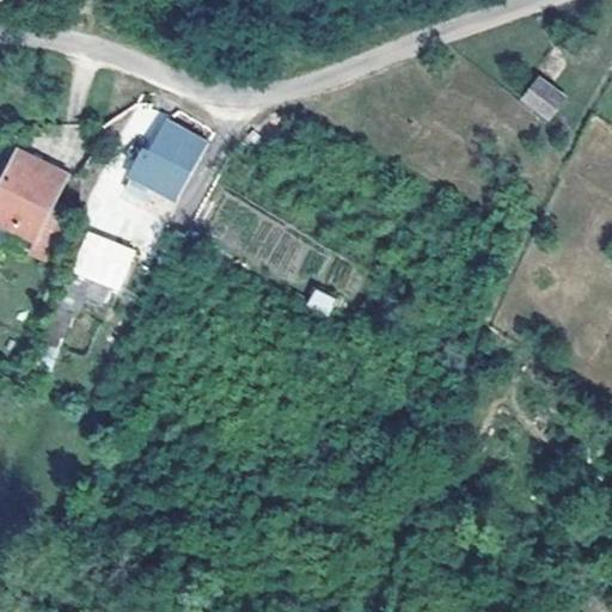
[(567,98),(544,80),(531,98),(554,115),(567,98)]
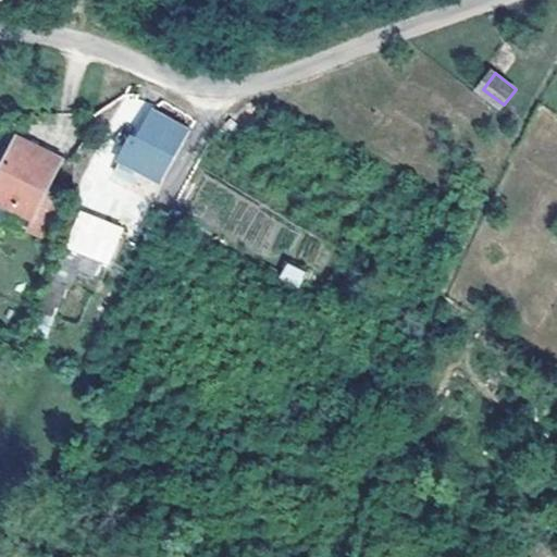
[(186,126),(156,109),(130,153),(159,171),(186,126)]
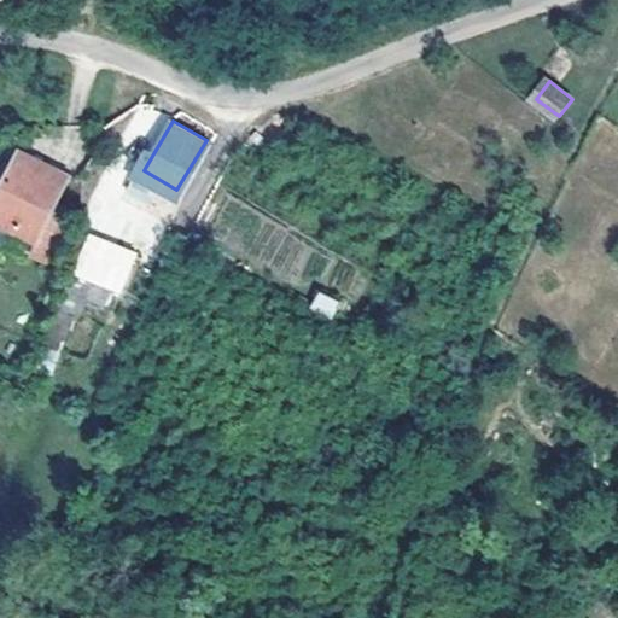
[(57,202),(65,182),(70,173),(22,150),(0,192),(0,221),(39,240),(57,202)]
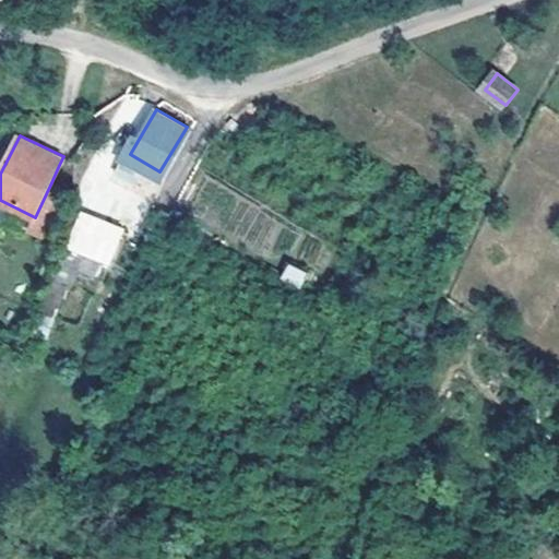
[(63,156),(59,165),(72,173),(78,163),(75,162),(63,156)]
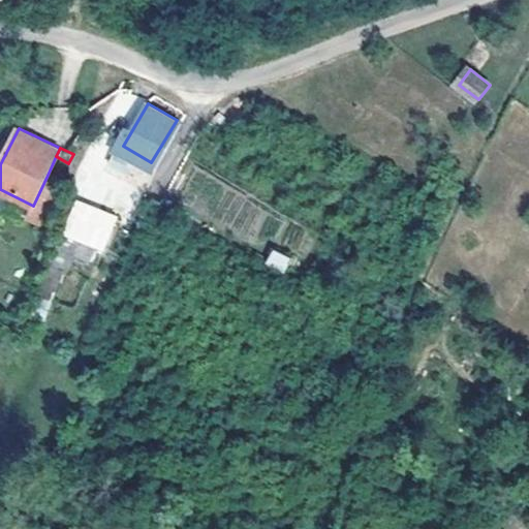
[(61,179),(49,173),(33,206),(0,189),(0,199),(49,223),(59,203),(51,198),(61,179)]
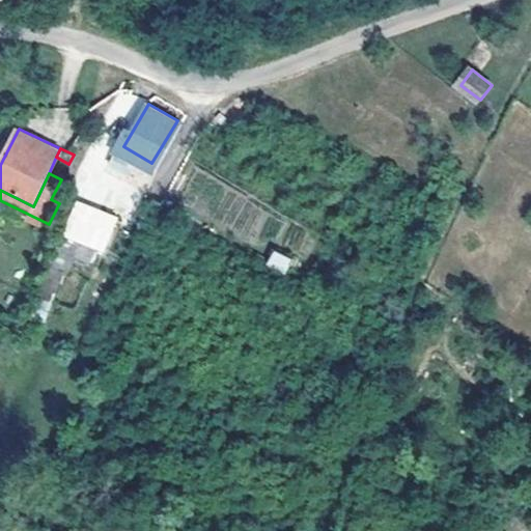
[(122,190),(99,179),(83,214),(107,225),(122,190)]
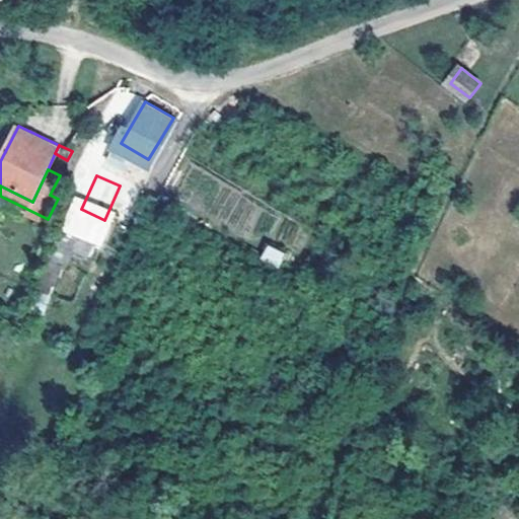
[(266,244),(260,260),(278,268),(285,252),(266,244)]
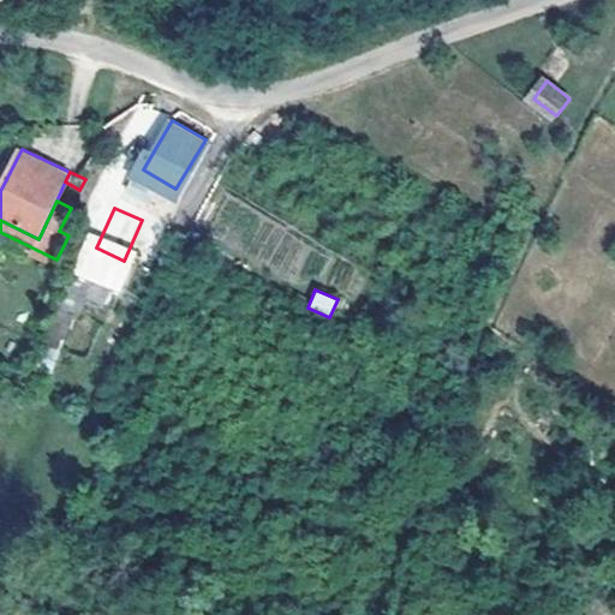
[(37,369),(49,374),(57,356),(43,351),(37,369)]
